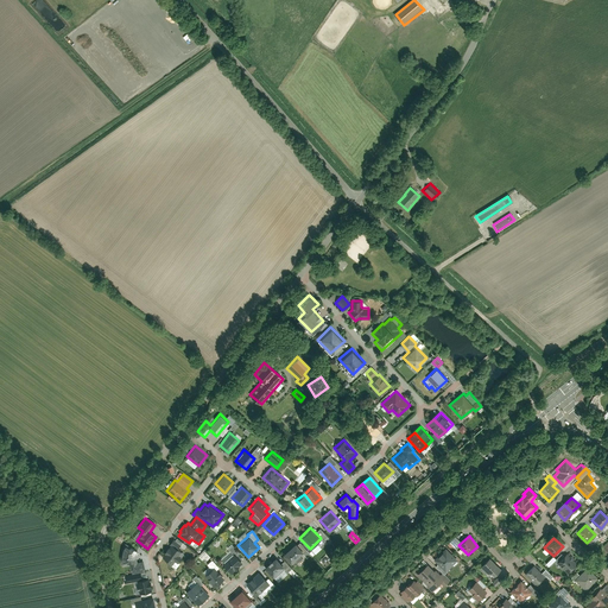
[(171,545),(162,557),(172,564),(175,561),(177,562),(184,553),(177,548),(179,545),(172,539),(170,544),(171,545)]
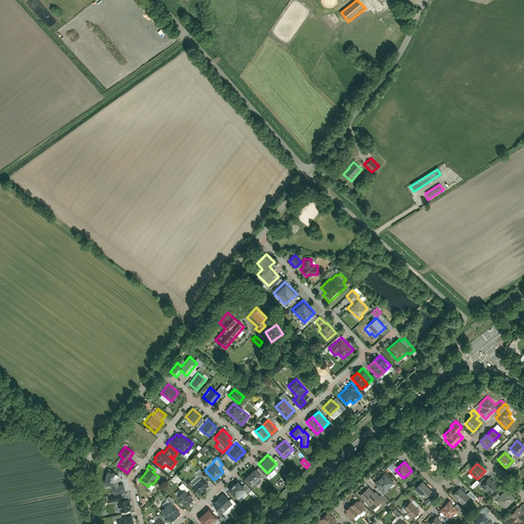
[(261,475),(255,469),(254,468),(244,477),(251,485),(261,475)]
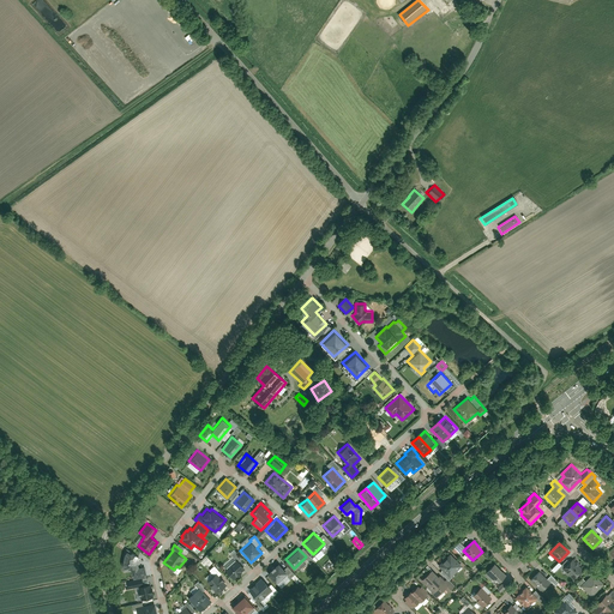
[(133,578),(146,576),(144,566),(138,566),(138,561),(139,557),(127,549),(124,554),(121,563),(124,572),(131,571),(133,578)]
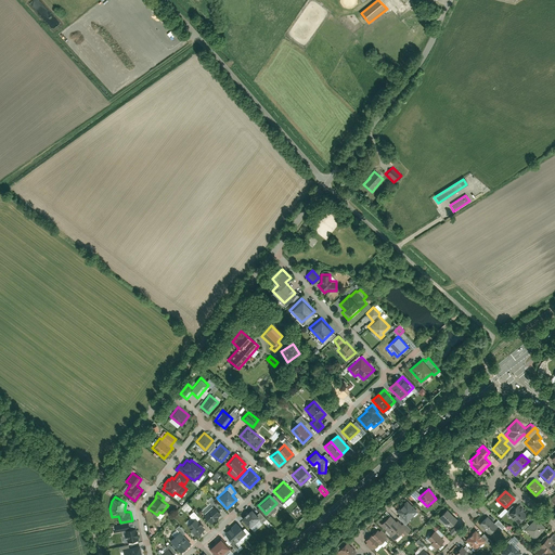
[(203,514),(210,524),(221,514),(216,507),(218,505),(211,498),(208,501),(211,505),(203,514)]
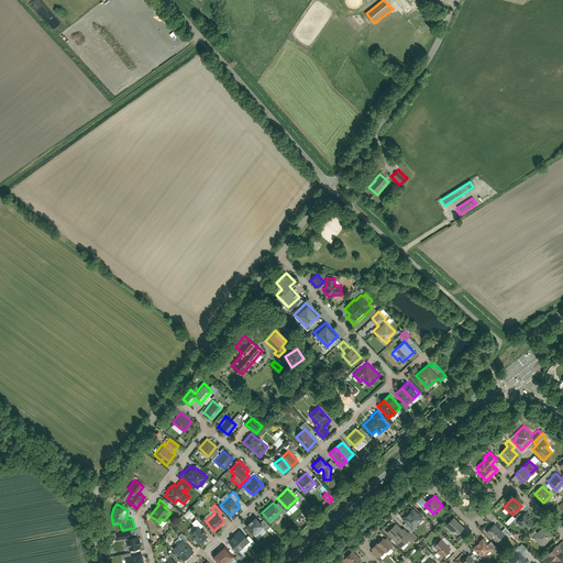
[(423,518),(412,507),(401,518),(412,529),(423,518)]
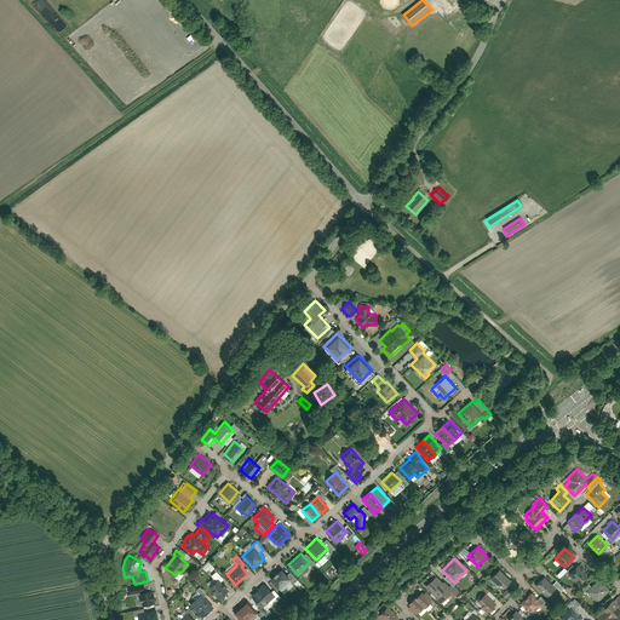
[(338,561),(334,564),(342,573),(346,569),(338,561)]
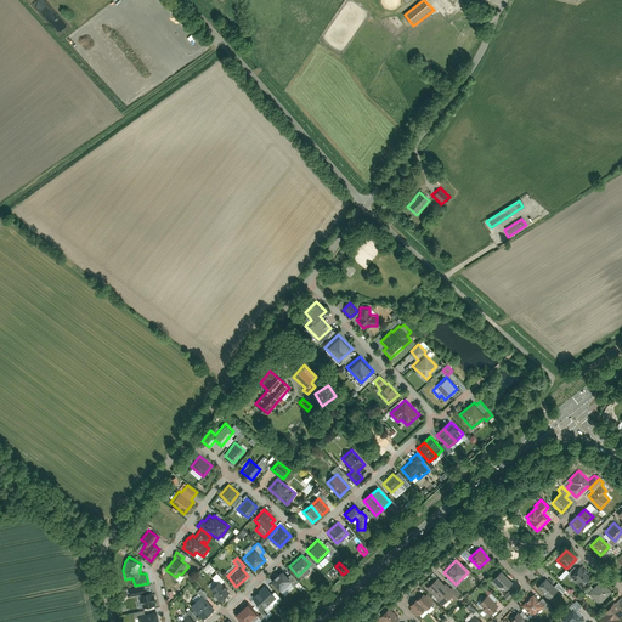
[(214,574),(216,570),(210,564),(204,570),(208,574),(211,571),(214,574)]
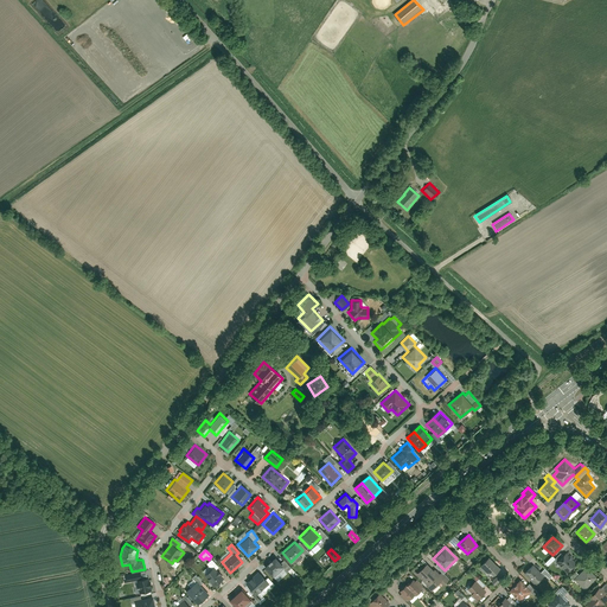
[(566,551),(555,561),(566,572),(576,562),(566,551)]
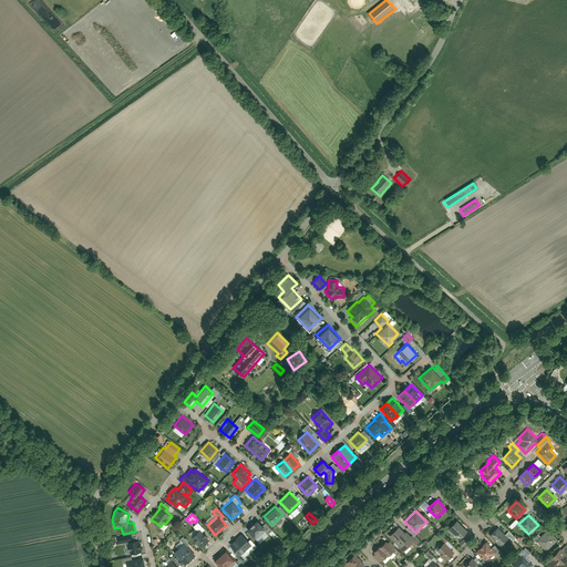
[(511,528),(517,522),(515,518),(507,525),(511,528)]
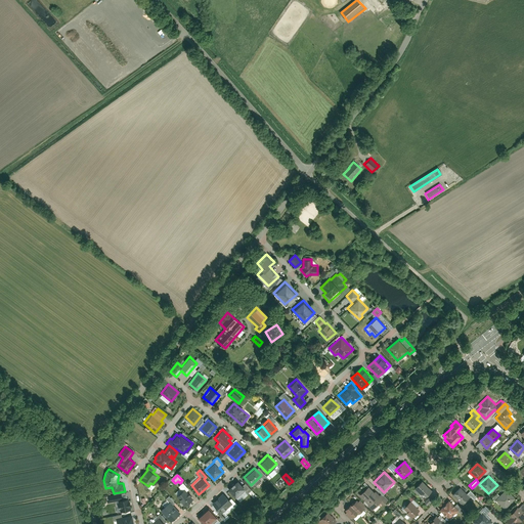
[(245,488),(236,480),(227,488),(235,497),(245,488)]
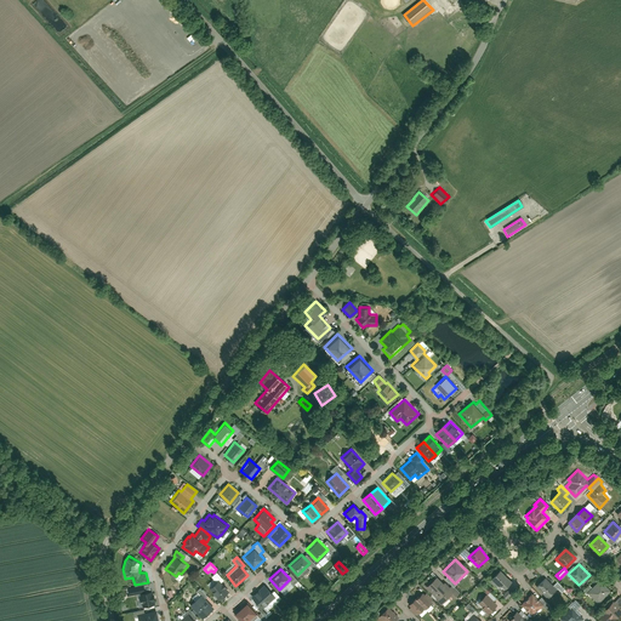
[(503,588),(511,580),(500,569),(489,580),(495,586),(497,582),(503,588)]
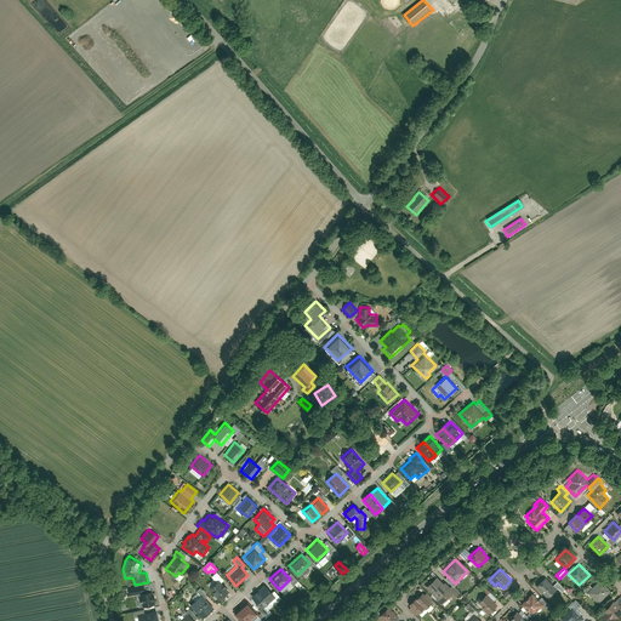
[(437,576),(426,586),(442,602),(451,591),(437,576)]
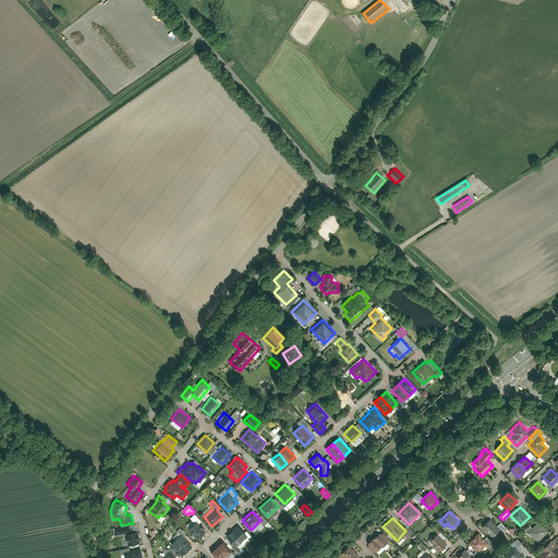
[(489,518),(481,526),(492,537),(500,529),(489,518)]
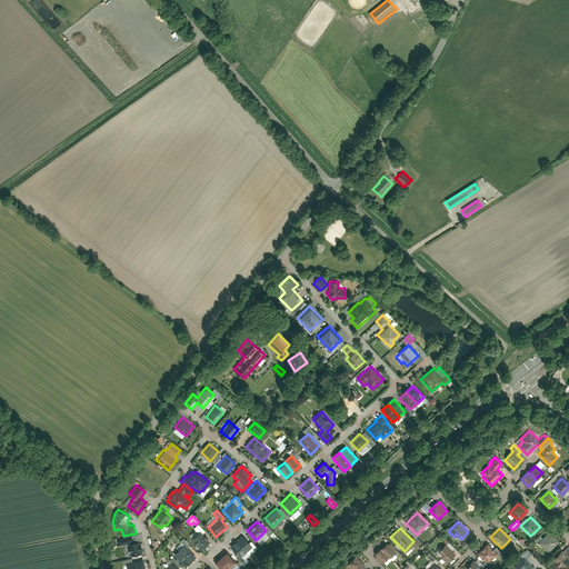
[(559,541),(549,530),(537,542),(548,552),(559,541)]
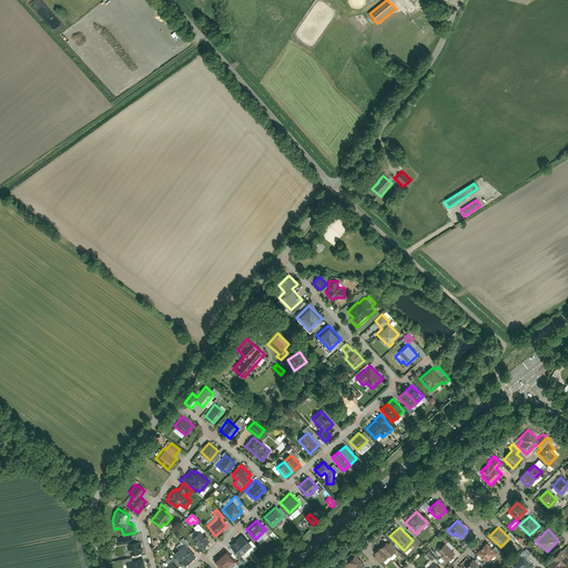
[(199,530),(191,538),(201,549),(209,541),(199,530)]
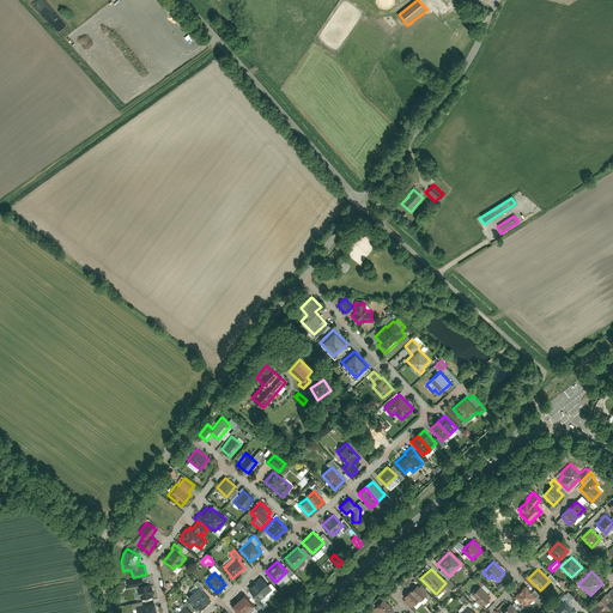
[(261,576),(255,582),(266,594),(272,588),(261,576)]
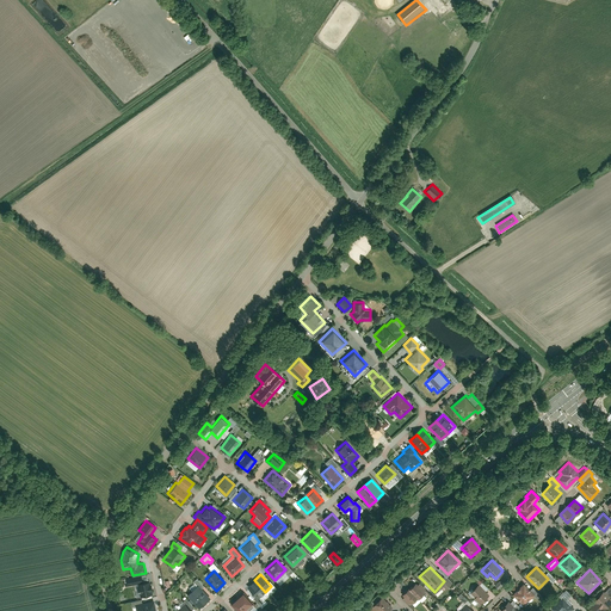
[(141,597),(152,593),(148,580),(142,581),(141,576),(125,580),(128,586),(137,584),(141,597)]
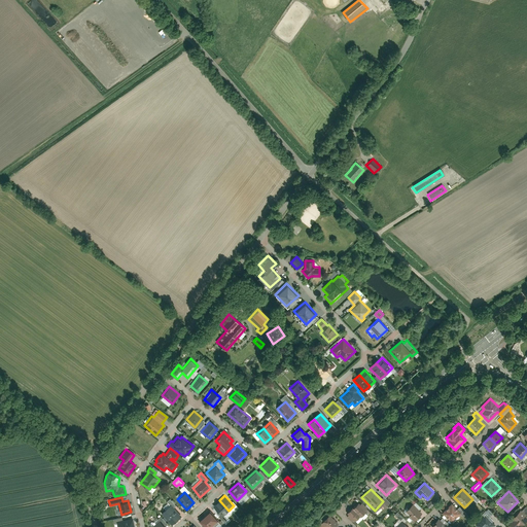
[(428,508),(436,500),(432,497),(425,505),(428,508)]
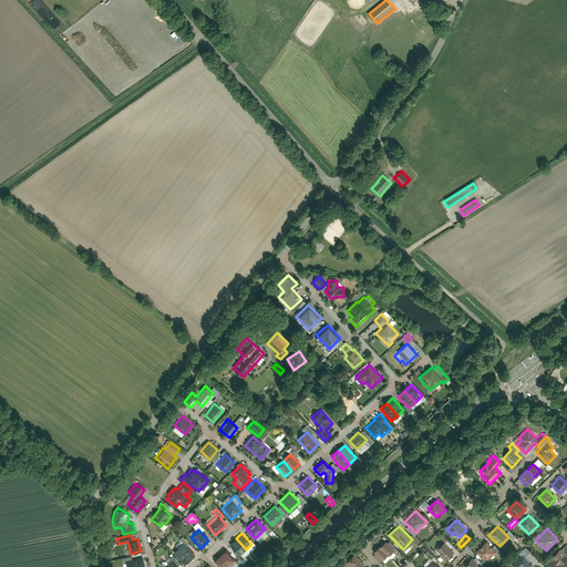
[(236,538),(229,544),(239,555),(246,549),(236,538)]
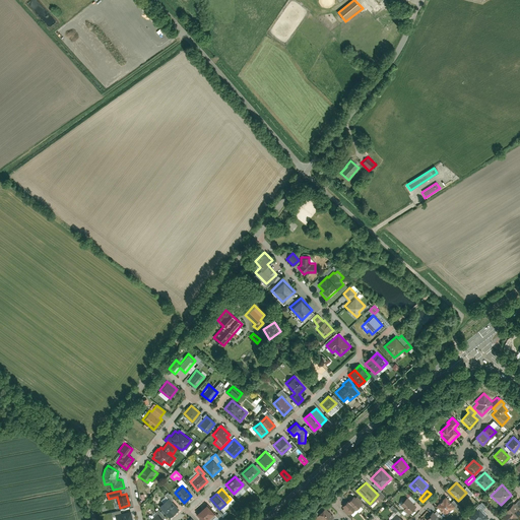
[(343,507),(341,509),(347,514),(354,508),(355,509),(362,503),(353,496),(348,501),(347,500),(342,505),(343,507)]
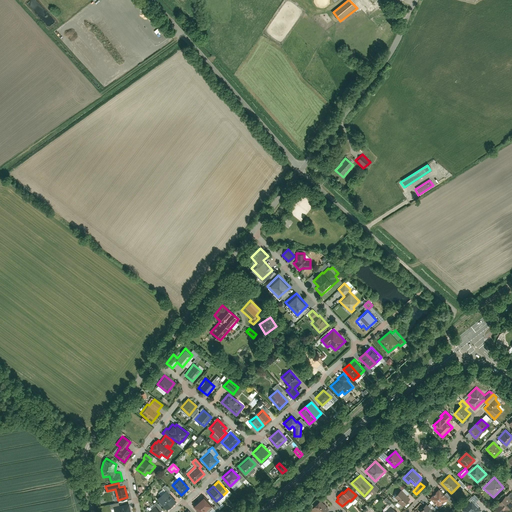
[(447,497),(438,488),(429,498),(438,507),(447,497)]
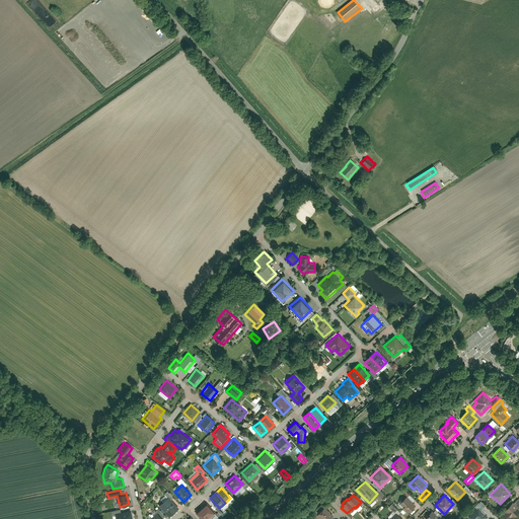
[(399,504),(408,512),(415,505),(406,496),(399,504)]
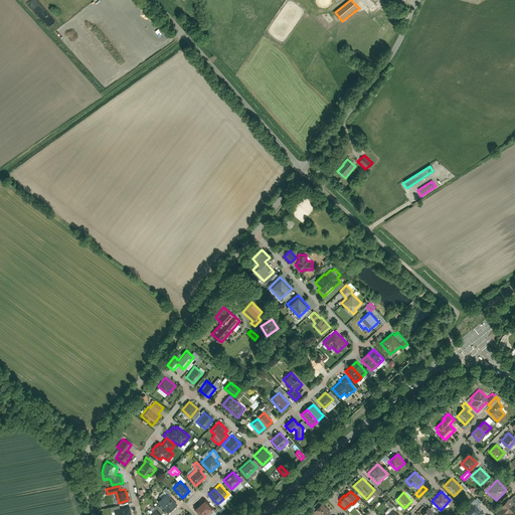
[(157,501),(167,513),(177,504),(167,493),(157,501)]
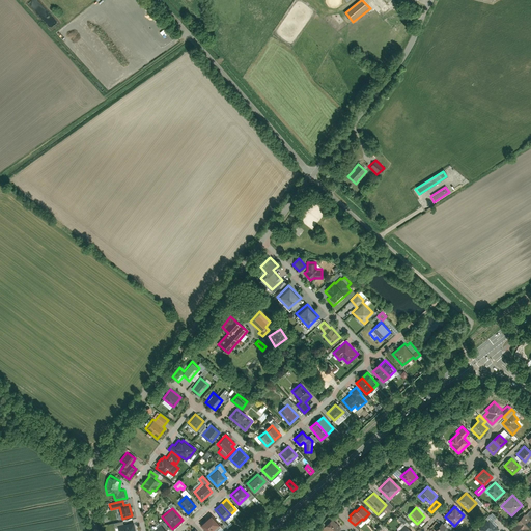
[(523,530),(530,523),(530,520),(524,513),(514,523),(515,524),(512,528),(515,530),(523,530)]
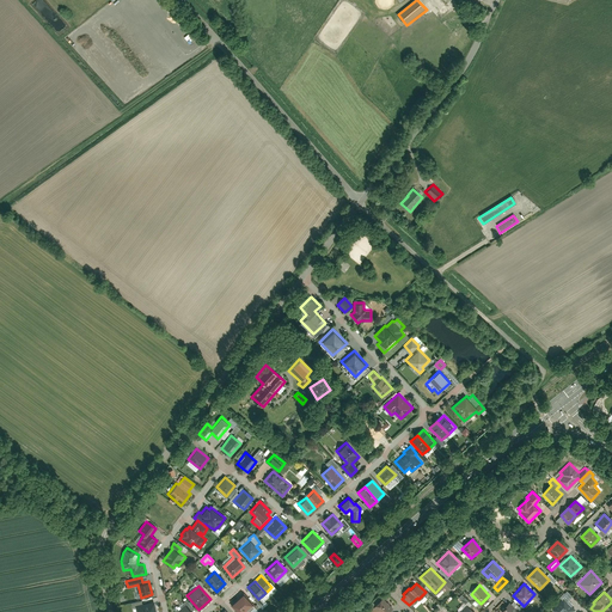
[(243,593),(237,599),(248,611),(254,605),(243,593)]
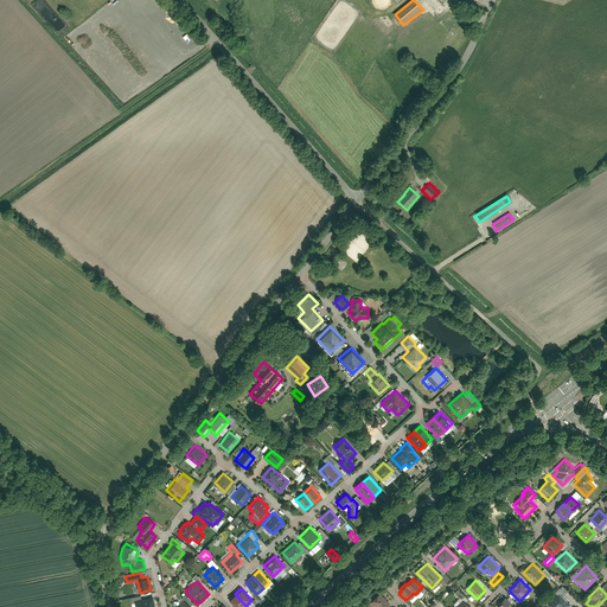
[(383,606),(389,602),(379,593),(370,601),(375,606),(383,606)]
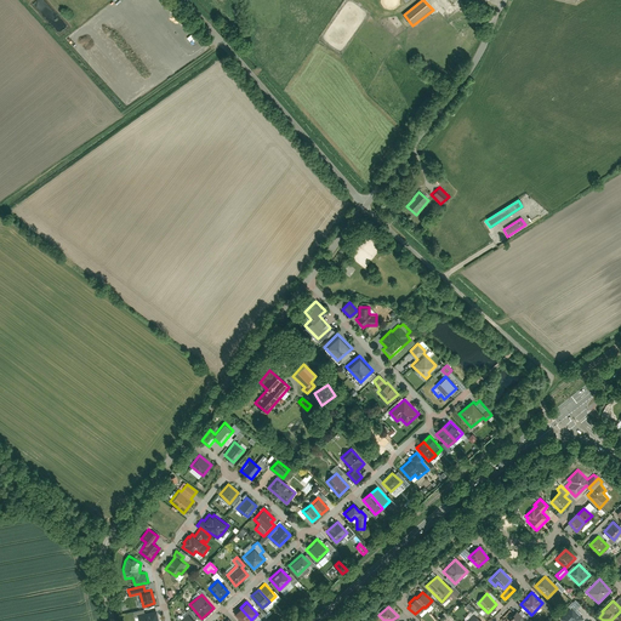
[(571,607),(559,619),(562,620),(580,620),(582,619),(571,607)]
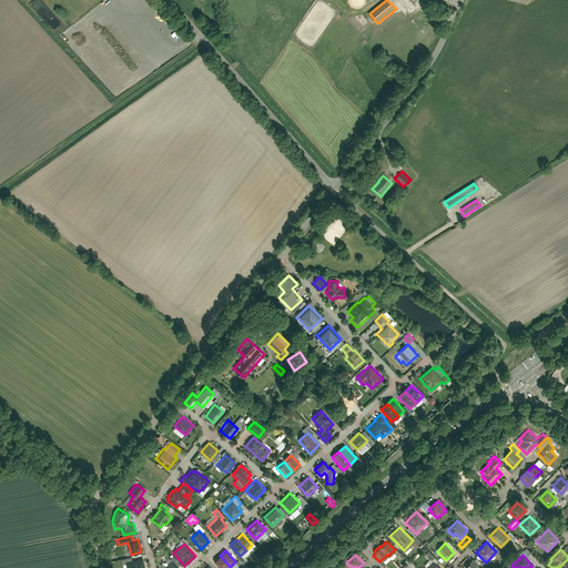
[(220,556),(214,560),(220,567),(227,567),(230,567),(220,556)]
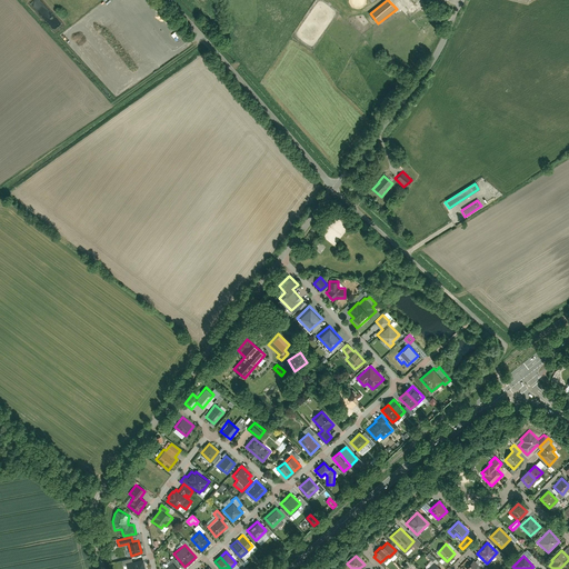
[(145,568),(143,558),(131,560),(131,558),(121,560),(121,565),(126,563),(126,568),(145,568)]
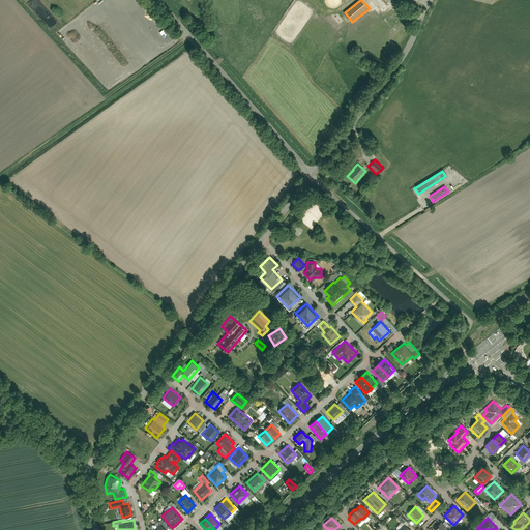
[(449,529),(450,529),(441,521),(434,529),(449,529)]
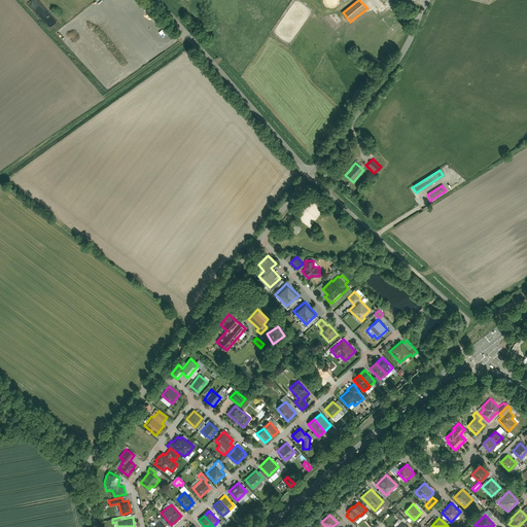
All buildings are outlined.
